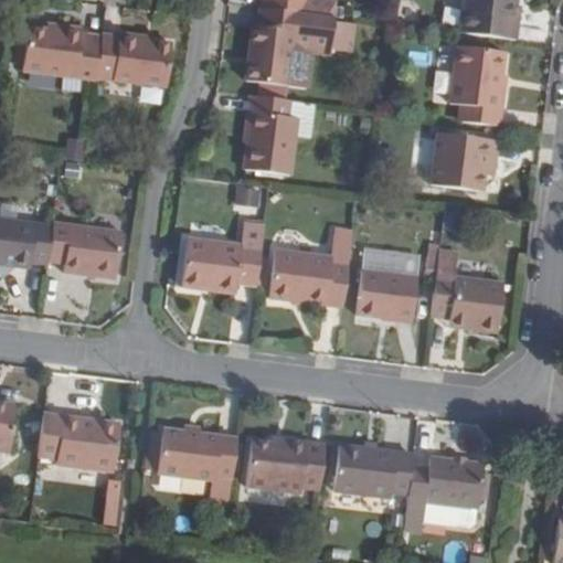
[(264,0),(264,7),(304,12),(308,12),(309,0),(264,0)]
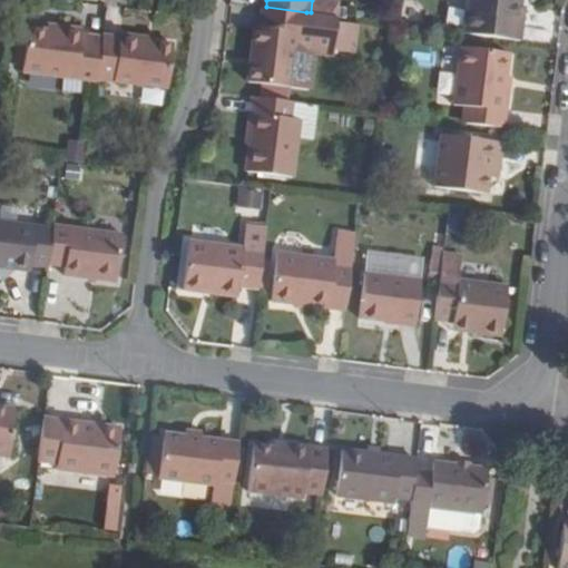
[(452,0),(449,31),(503,38),(508,2),(503,1),(497,1),(497,0),(452,0)]
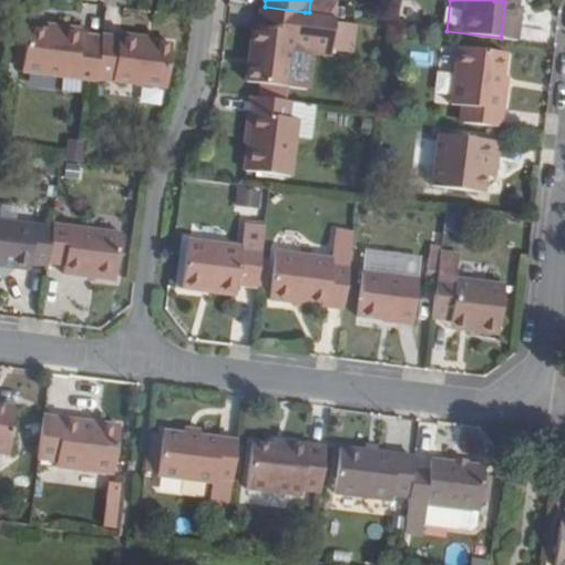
[(265,7),(263,7),(260,26),(253,80),(288,84),(294,45),(296,32),(301,32),(305,12),(265,7)]
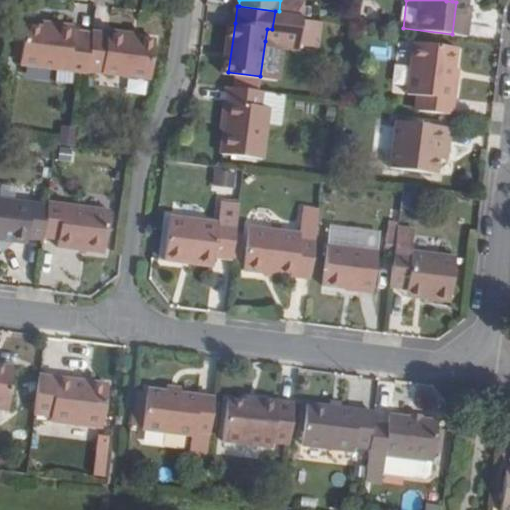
[(300,46),(304,14),(279,11),(275,11),(272,29),(267,29),(265,41),(283,44),(300,46)]
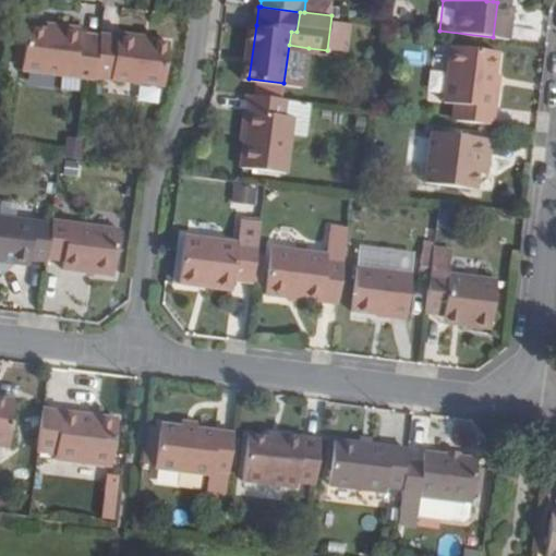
[(23,65),(97,74),(97,72),(103,35),(83,33),(84,26),(64,24),(63,29),(47,27),(28,26),(28,32),(21,32),(19,52),(25,53),(23,65)]
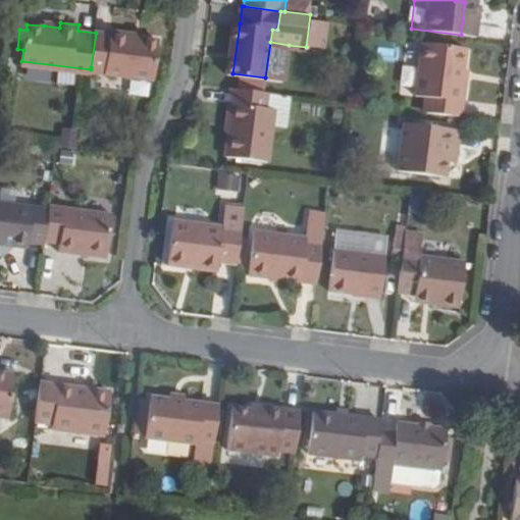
[(232,73),(240,23),(235,23),(227,72),(232,73)]
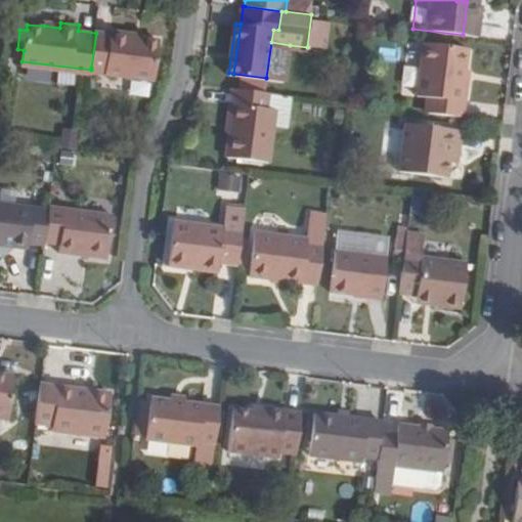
[(113,33),(96,30),(96,33),(91,68),(158,76),(163,39),(144,37),(144,33),(114,29),(113,33)]
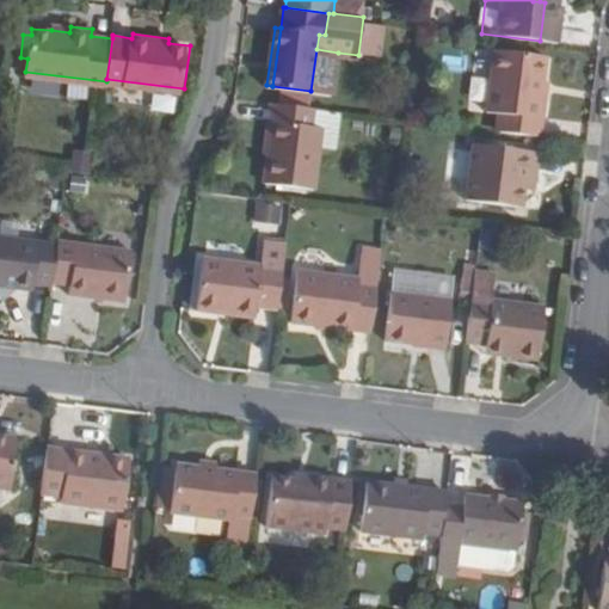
[(332,94),(338,53),(317,49),(311,91),(332,94)]
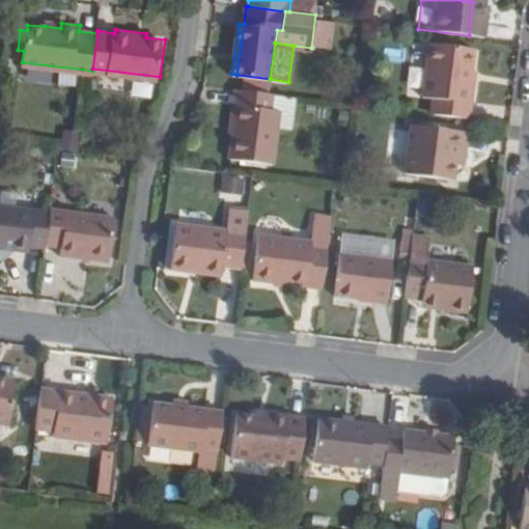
[(436,99),(433,115),(473,120),(477,88),(473,88),(475,71),(477,49),(433,44),(424,96),(436,99)]
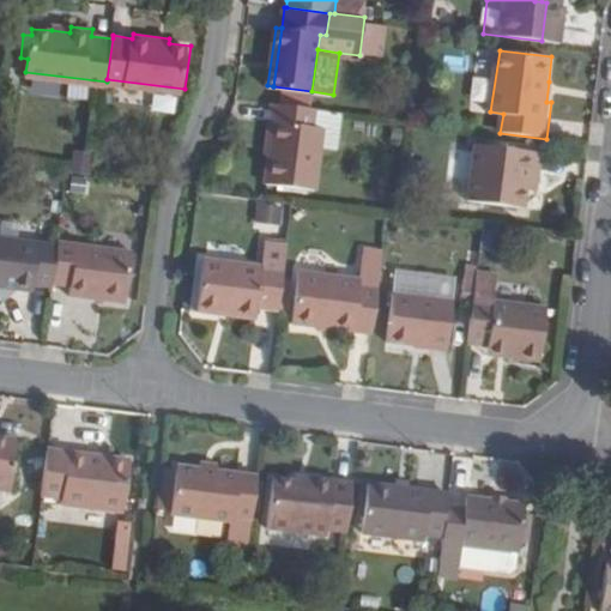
[(472,80),(471,103),(488,104),(489,82),(472,80)]
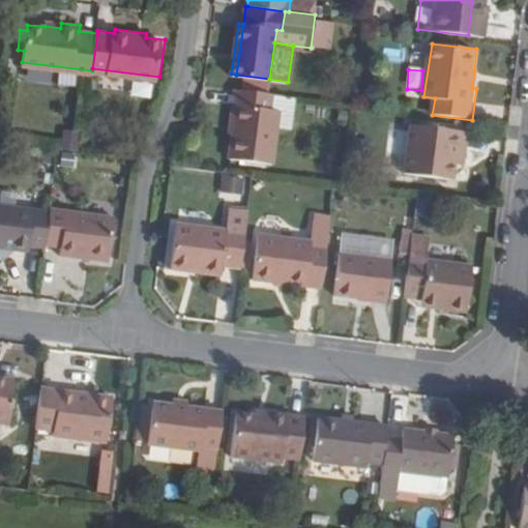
[(274,94),(235,89),(233,106),(237,106),(234,133),(230,158),(273,164),(277,126),(280,112),(272,110),(274,94)]
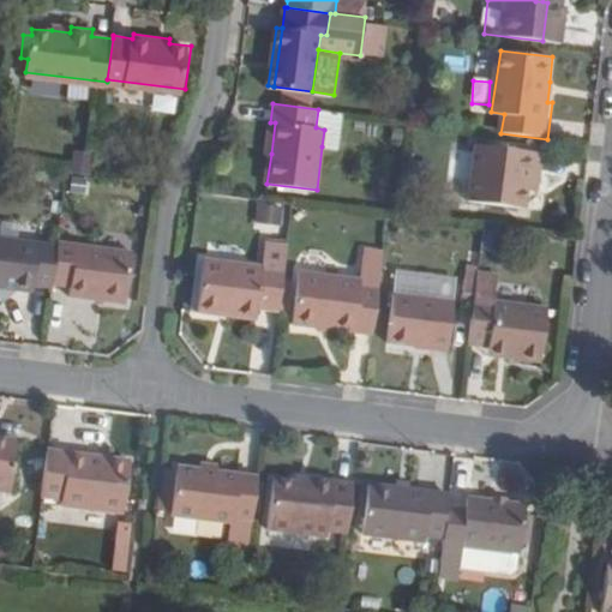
[(342,112),(318,109),(316,127),(324,130),(322,147),(339,148),(342,112)]
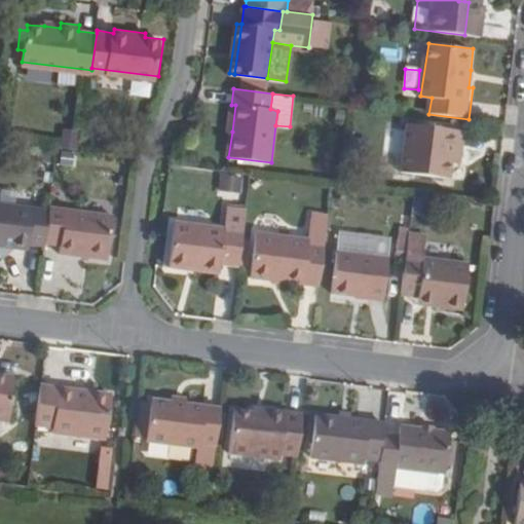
[(235,105),(231,105),(227,131),(232,132),(235,105)]
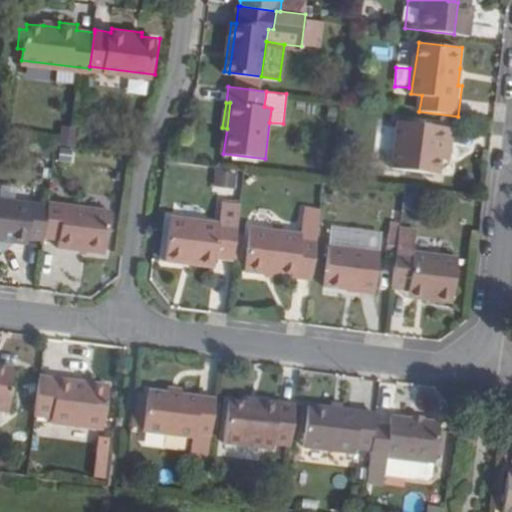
[(442,177),(443,161),(444,153),(452,154),(456,129),(400,121),(393,170),(442,177)]
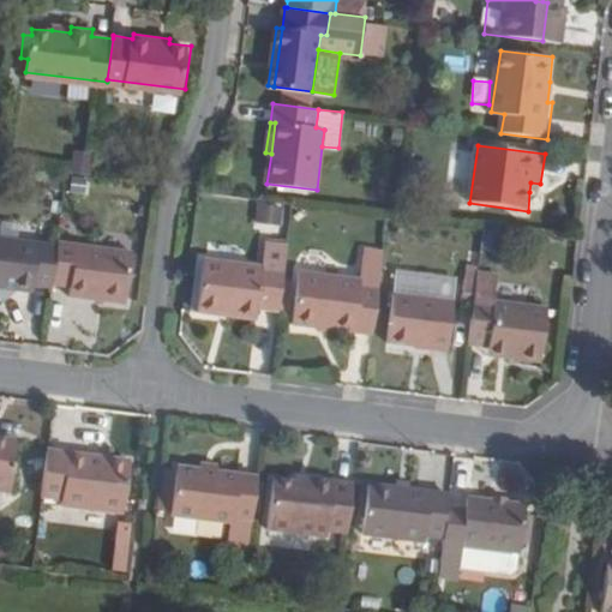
[(94,157),(78,155),(77,171),(93,172),(94,157)]
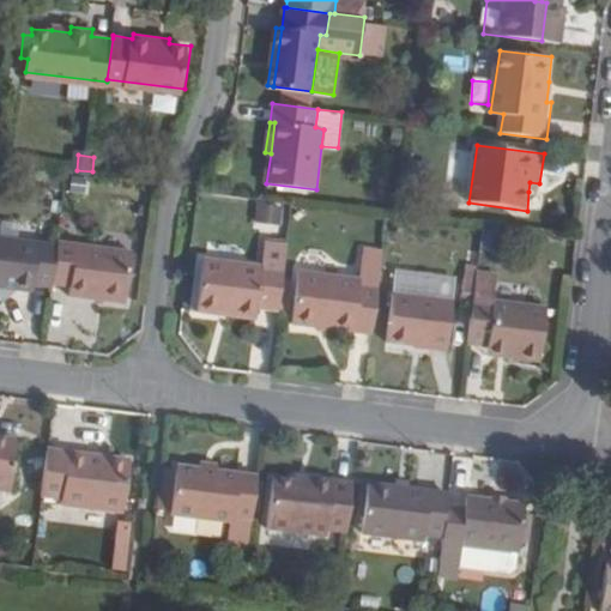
[(530,182),(528,192),(538,193),(539,183),(530,182)]
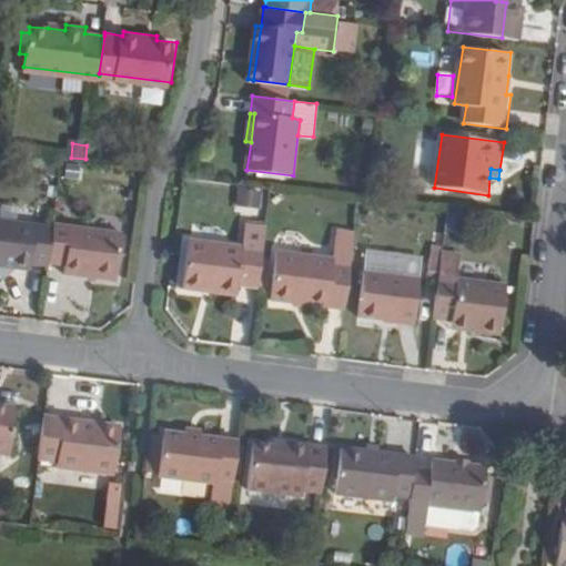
[(261,191),(241,189),(239,204),(260,206),(261,191)]
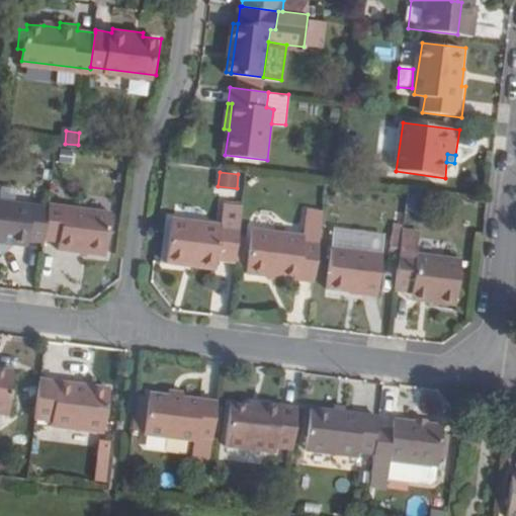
[(417,196),(408,195),(406,209),(416,210),(417,196)]
